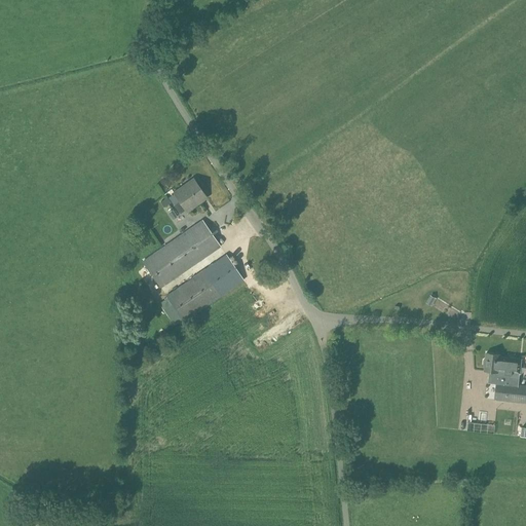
[(180,200),(175,204),(179,212),(185,208),(188,212),(207,198),(196,182),(191,186),(188,183),(181,188),(175,192),(180,200)]
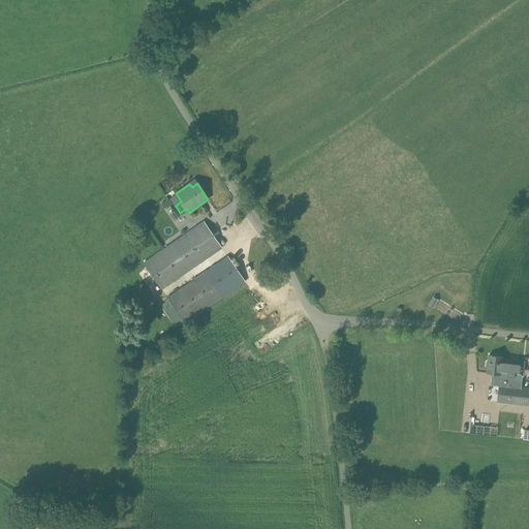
[(162,290),(223,248),(204,221),(144,263),(162,290)]
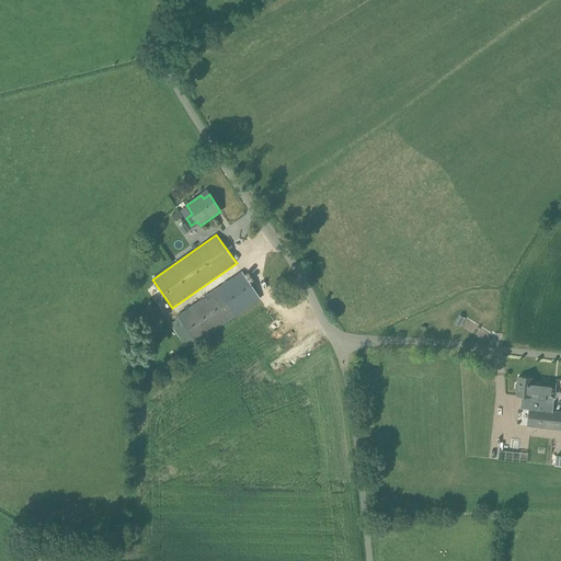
[(178,316),(196,344),(261,299),(242,271),(178,316)]
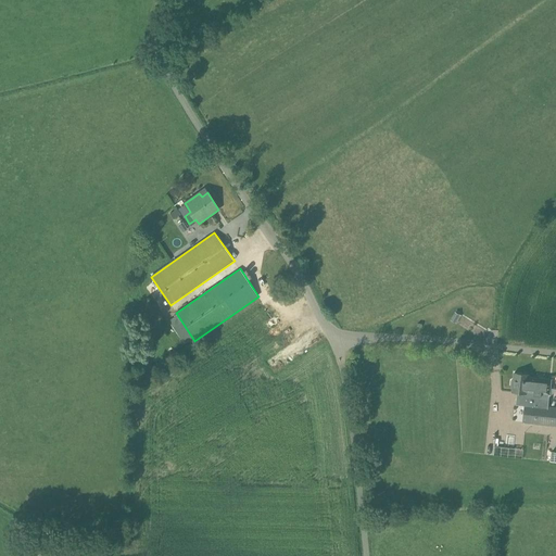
[(455,312),(451,320),(457,324),(462,316),(455,312)]
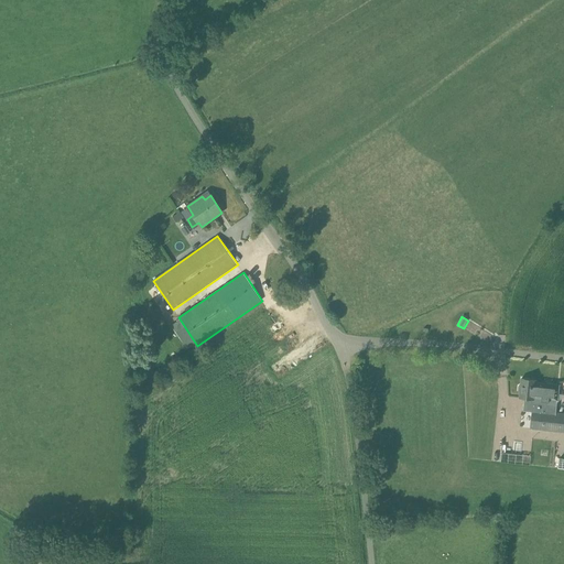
[(271,362),(273,369),(286,364),(284,357),(271,362)]
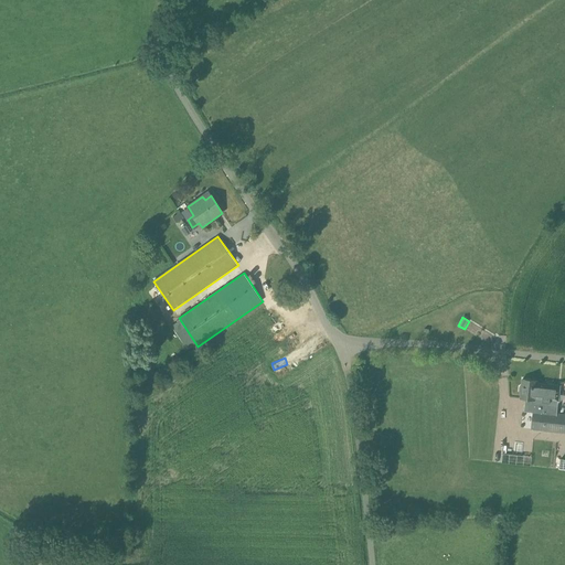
[(520,387),(520,392),(522,394),(521,398),(529,400),(529,405),(528,411),(534,412),(542,412),(558,414),(558,406),(561,386),(539,384),(539,381),(523,380),(522,386),(520,387)]
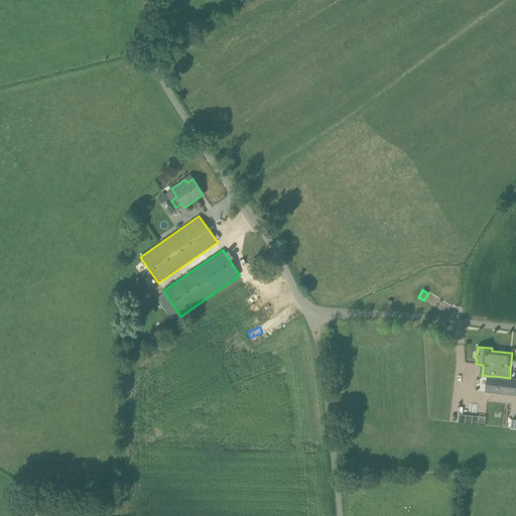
[(488,376),(486,392),(515,395),(515,378),(510,378),(495,376),(488,376)]
